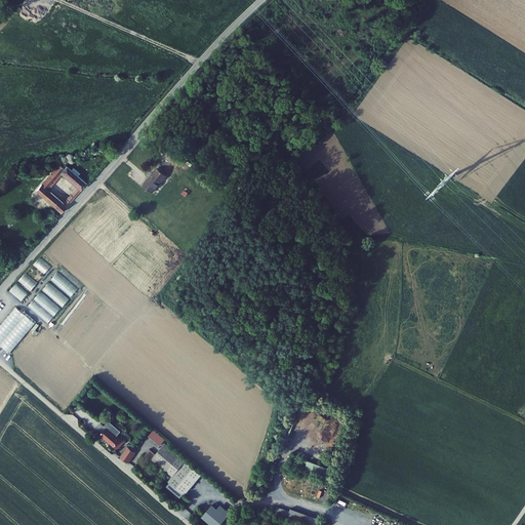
[(171,151),(169,155),(176,160),(179,157),(171,151)]
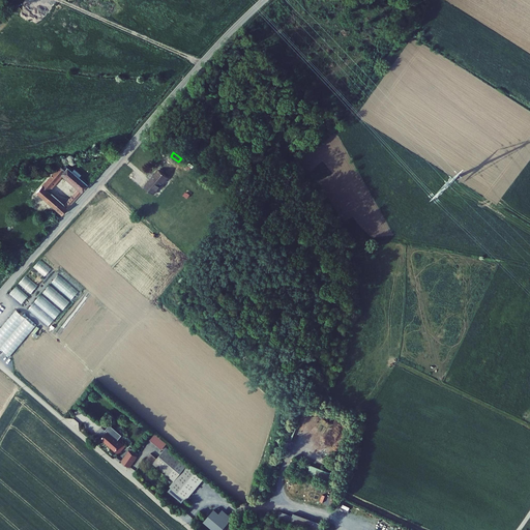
[(59,212),(86,181),(62,162),(59,165),(55,162),(32,188),(59,212)]
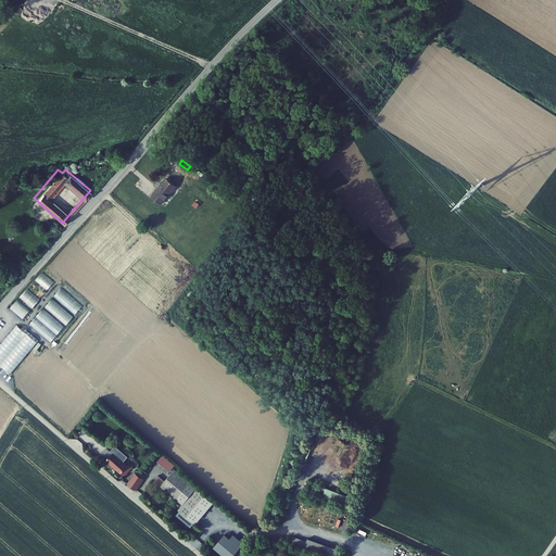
[(149,193),(159,202),(175,184),(165,175),(149,193)]
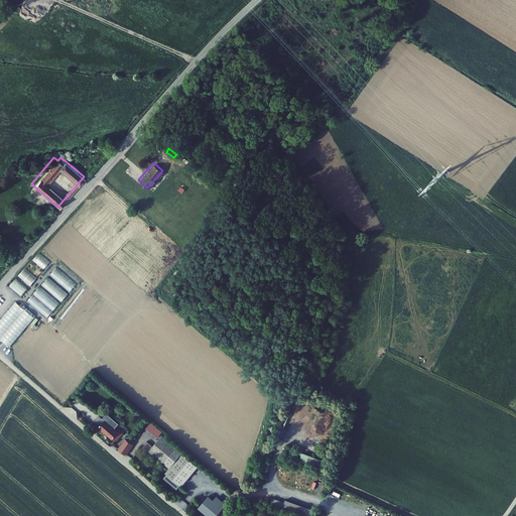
[(32,288),(17,276),(10,286),(25,297),(32,288)]
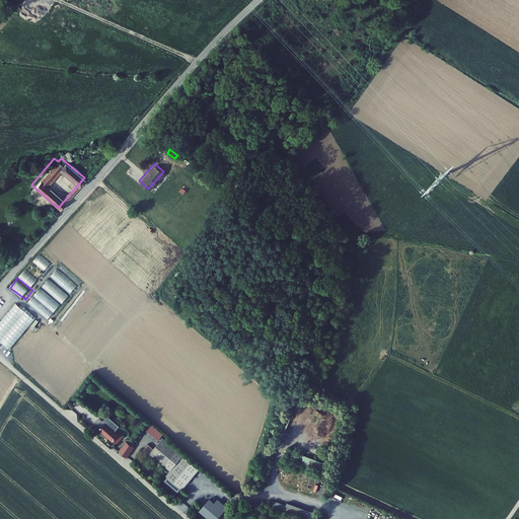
[(60,305),(41,288),(27,303),(48,319),(60,305)]
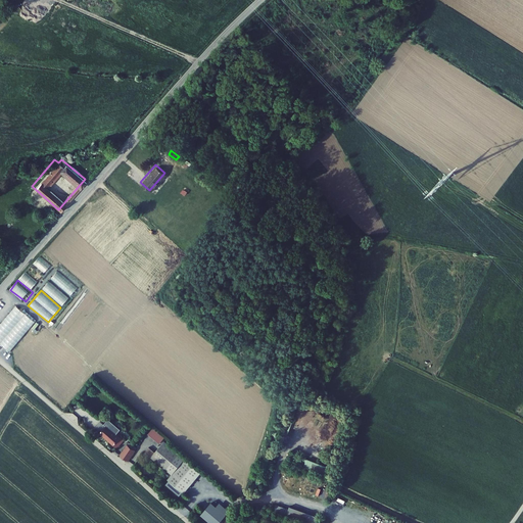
[(16,304),(0,323),(0,341),(10,351),(37,321),(16,304)]
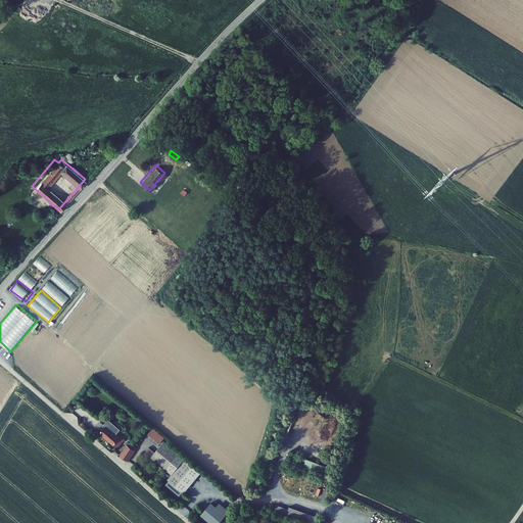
[(121,428),(111,420),(107,424),(117,432),(121,428)]
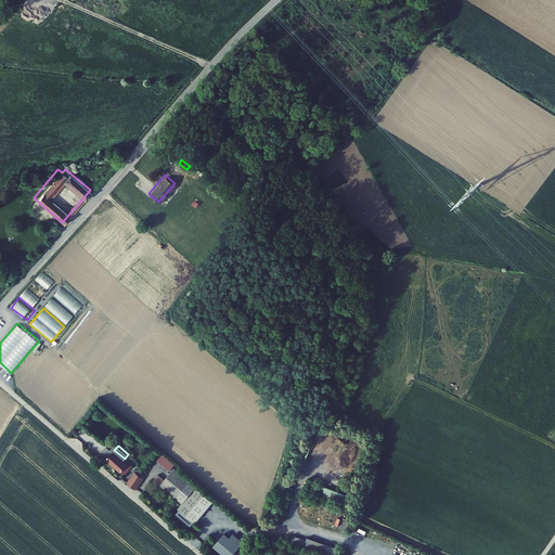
[(128,463),(114,450),(108,457),(123,469),(128,463)]
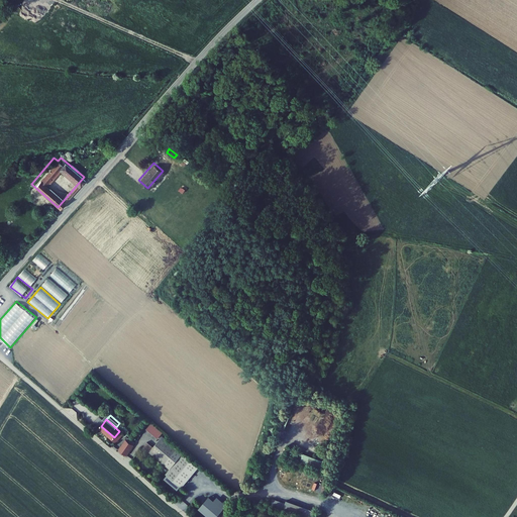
[(116,427),(106,419),(119,431),(120,430),(116,427)]
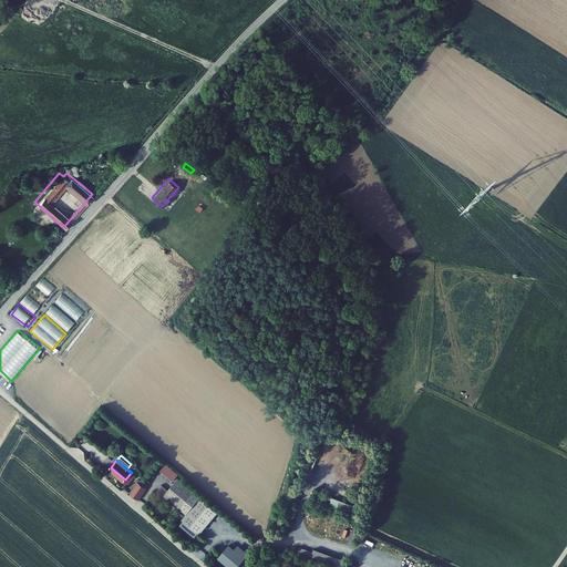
[(166,463),(161,470),(174,481),(179,474),(166,463)]
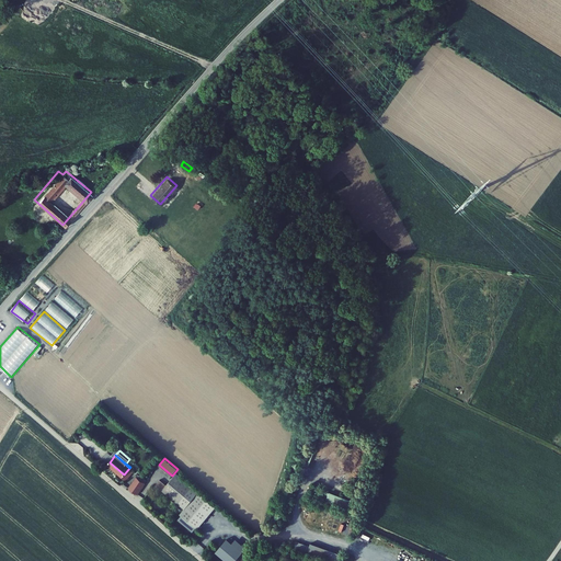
[(218,503),(178,470),(168,482),(161,477),(156,483),(162,489),(163,488),(185,506),(181,512),(199,526),(218,503)]
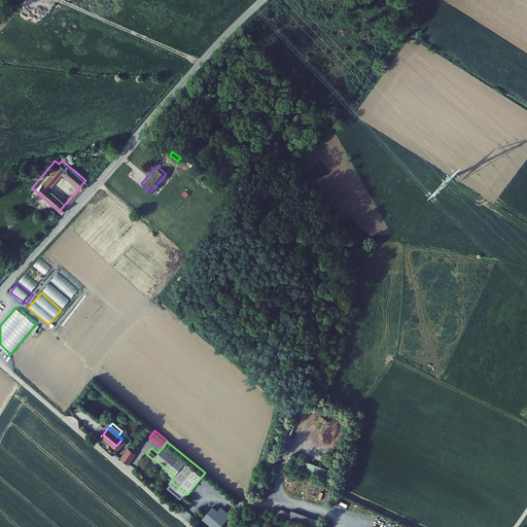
[(139,449),(132,443),(130,446),(137,452),(139,449)]
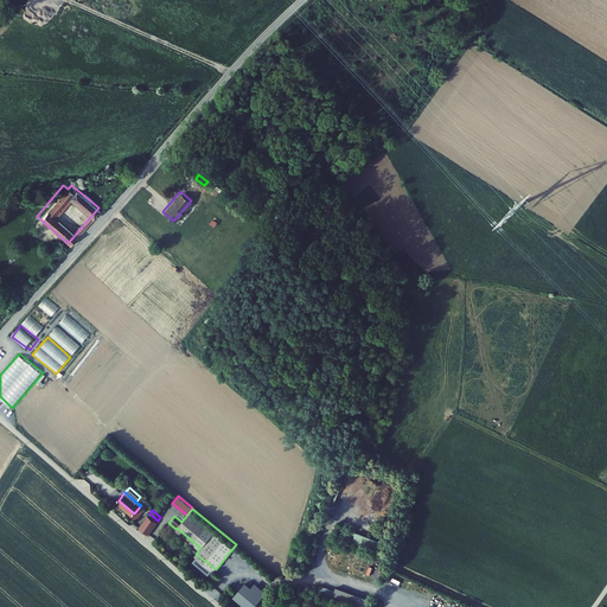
[(158,521),(149,513),(141,524),(149,530),(158,521)]
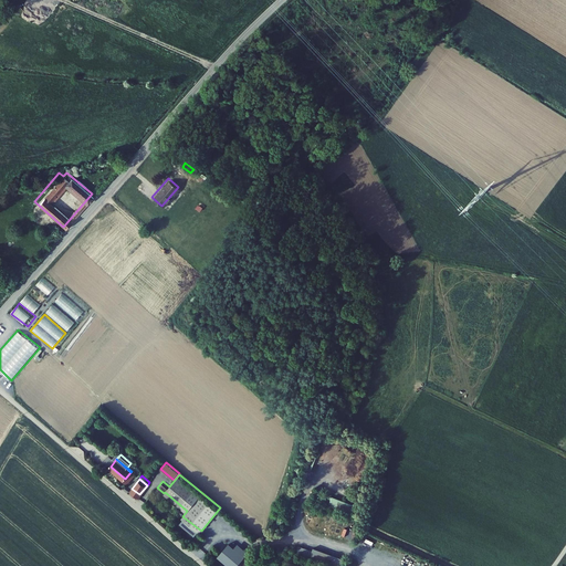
[(316,491),(314,498),(328,503),(331,495),(316,491)]
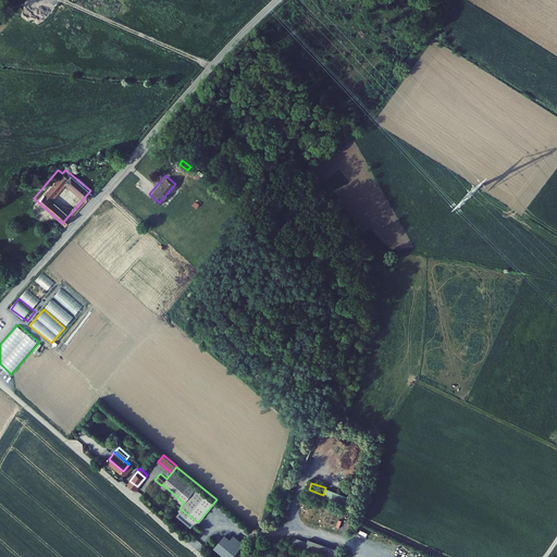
[(327,487),(323,497),(346,507),(350,497),(327,487)]
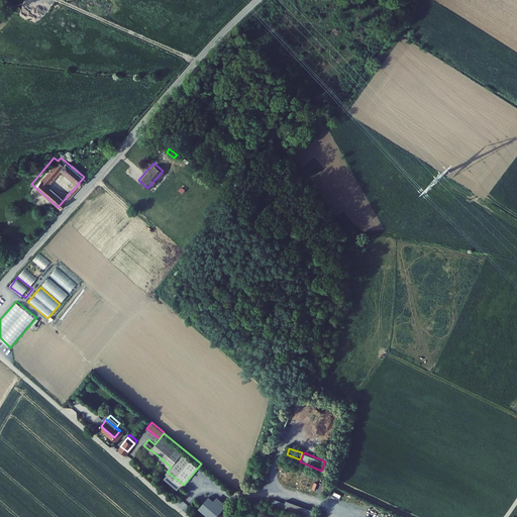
[(215,501),(230,508),(234,501),(219,494),(215,501)]
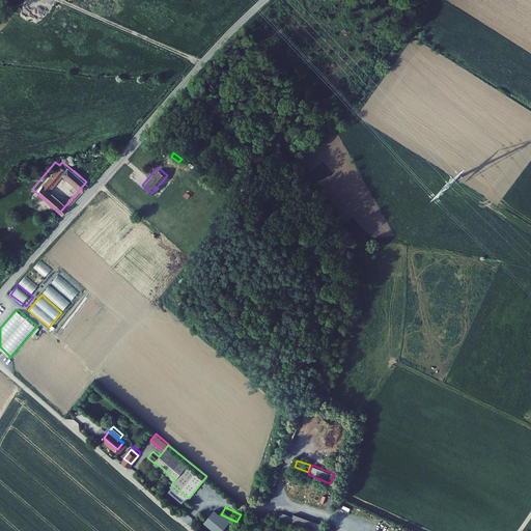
[(208,519),(222,530),(223,530),(228,526),(214,513),(208,519)]
